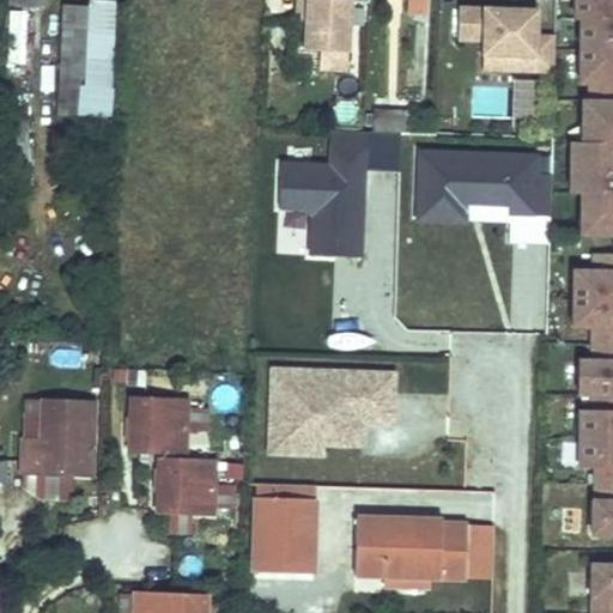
[(47,17),(48,0),(8,0),(8,16),(14,17),(42,17),(47,17)]
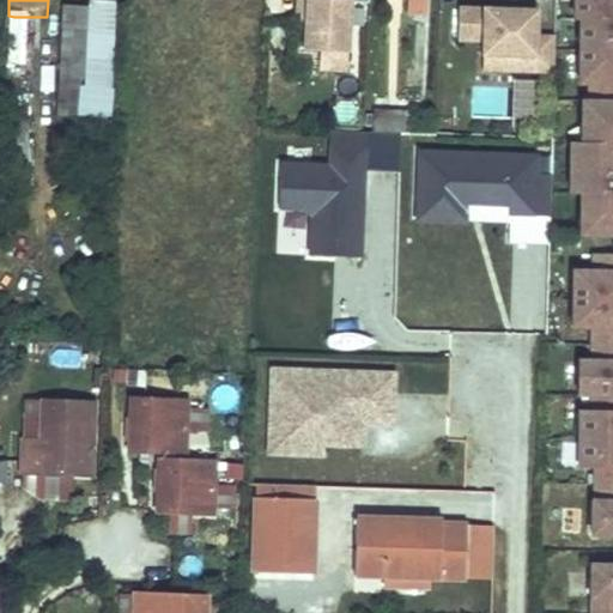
[(109,117),(114,1),(95,0),(87,0),(89,7),(65,6),(60,115),(109,117)]
